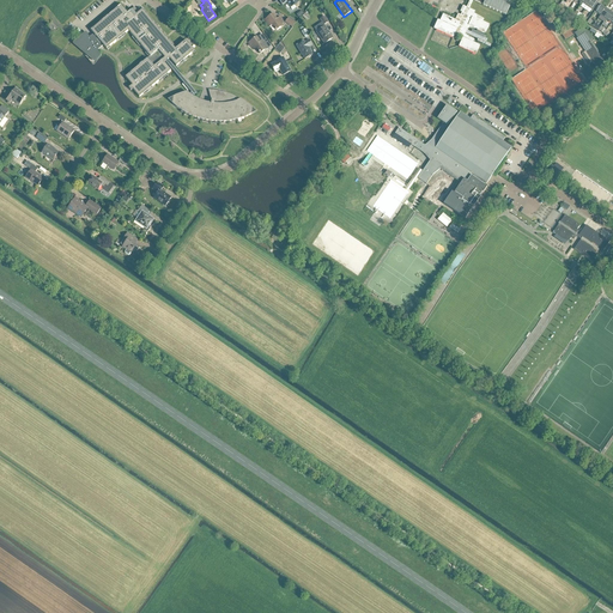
[(469,0),(466,8),(462,6),(460,12),(461,13),(460,16),(457,14),(455,20),(442,16),(439,22),(437,20),(434,29),(453,38),(455,35),(462,38),(459,47),(475,55),(479,46),(473,43),(473,41),(463,35),(468,26),(485,34),(489,25),(483,23),(484,19),(474,14),(474,12),(468,10),(472,1),(483,5),(483,6),(505,16),(510,4),(510,0),(469,0)]
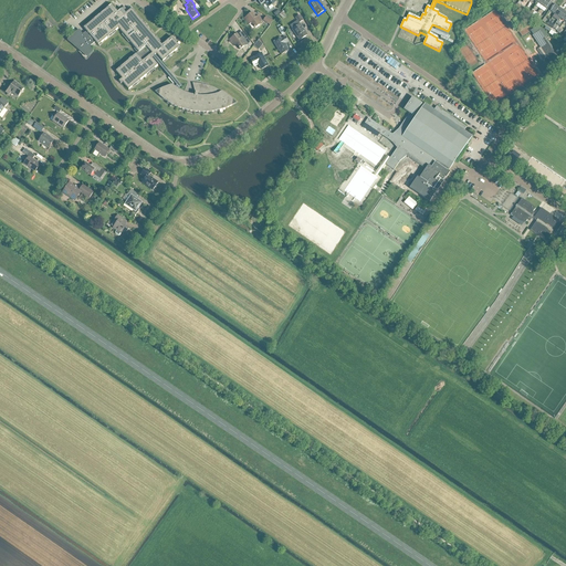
[(546,0),(542,7),(546,9),(544,11),(545,12),(552,3),(546,0)]
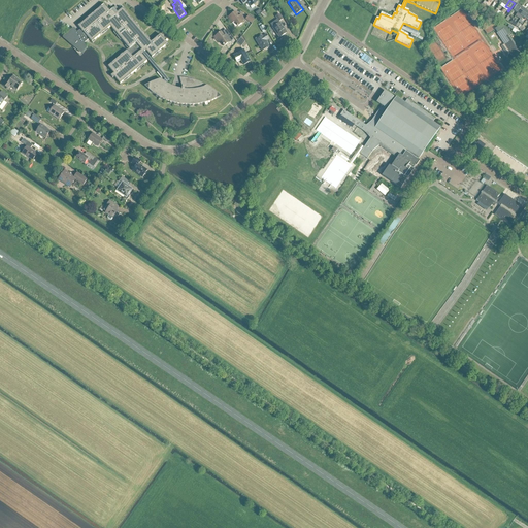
[(517,14),(521,7),(517,4),(510,12),(512,13),(514,11),(517,14)]
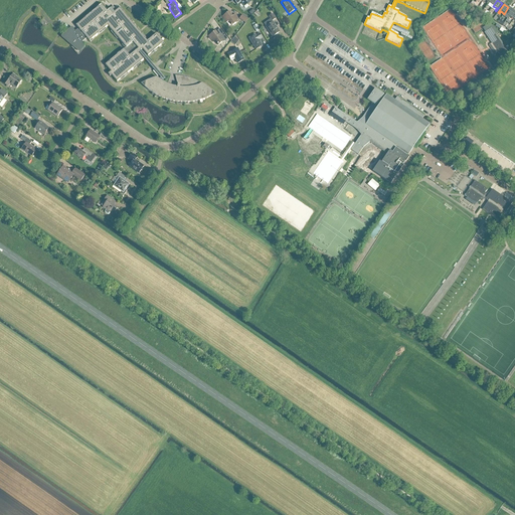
[(67,30),(62,35),(66,39),(70,43),(71,42),(74,46),(75,46),(79,50),(83,46),(82,44),(81,42),(83,41),(84,40),(87,38),(89,40),(90,41),(92,39),(97,35),(108,26),(126,48),(106,65),(111,72),(108,74),(110,76),(111,75),(117,82),(144,59),(138,53),(142,49),(148,56),(163,43),(156,34),(147,41),(120,9),(117,11),(115,9),(111,12),(109,10),(107,12),(102,5),(79,23),(76,26),(78,29),(74,31),(73,29),(69,31),(68,30),(67,30)]
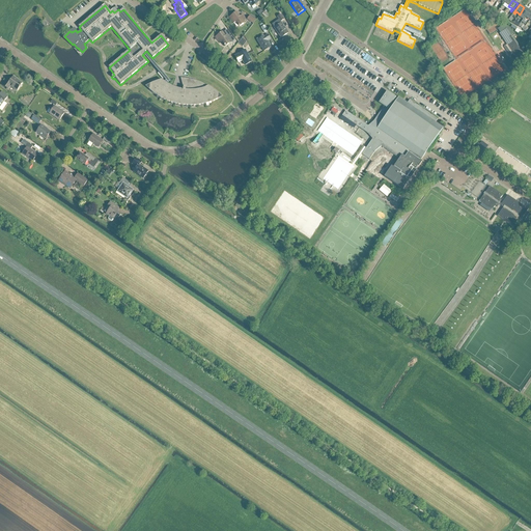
[(524,19),(529,10),(524,7),(520,15),(524,17),(523,19),(524,19)]
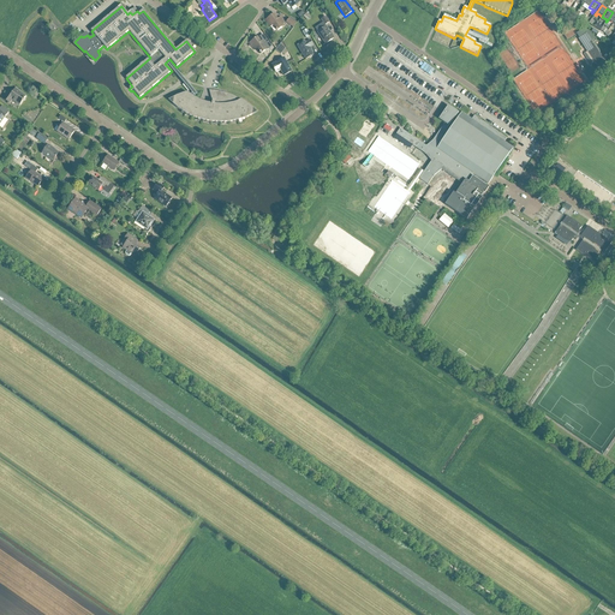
[(278,19),(274,15),(266,21),(269,27),(272,25),(276,31),(286,24),(280,17),(278,19)]
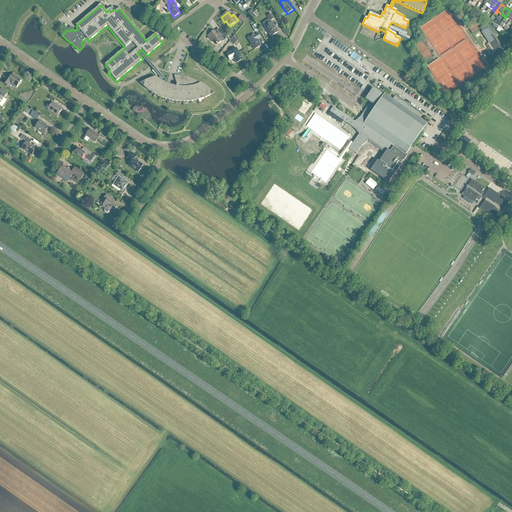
[(271,37),(278,32),(272,24),(269,19),(262,24),(271,37)]
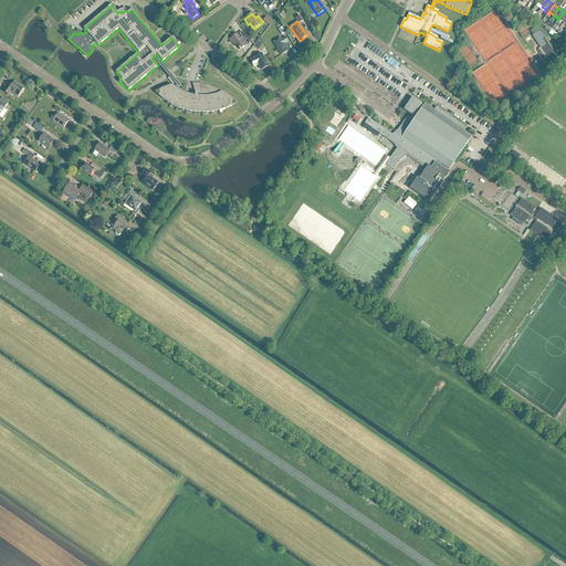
[(548,61),(556,56),(540,31),(532,37),(548,61)]
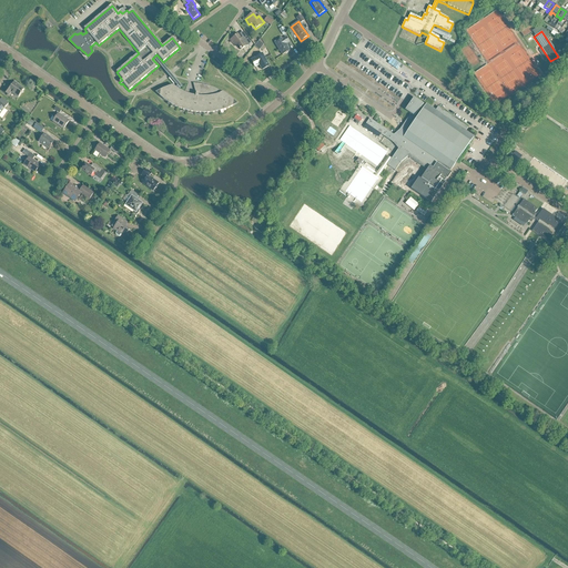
[(241,39),(237,34),(230,40),(234,47),(236,44),(240,50),(249,43),(244,37),(241,39)]
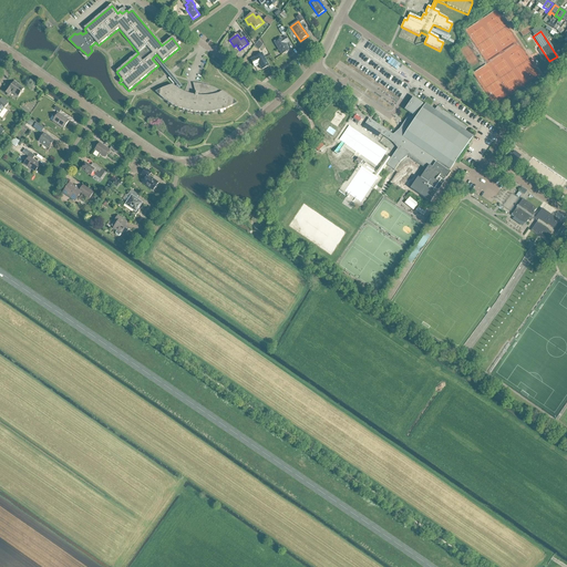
[(286,38),(281,40),(280,38),(274,42),(281,55),(289,51),(285,44),(288,42),(286,38)]
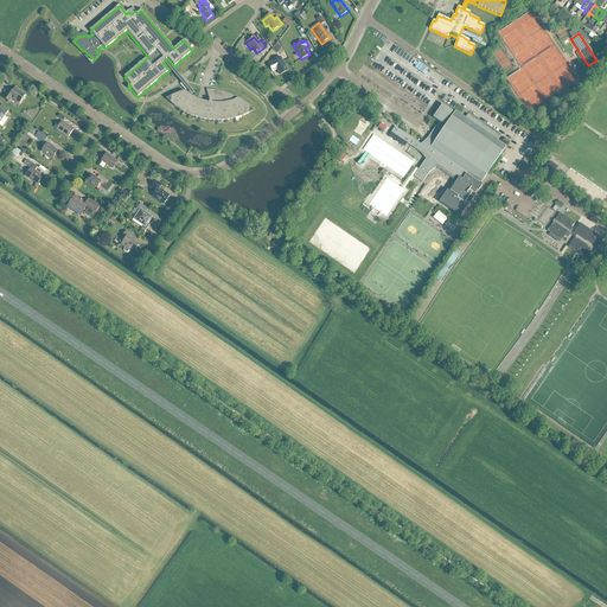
[(278,53),(282,48),(276,44),(272,50),(278,53)]
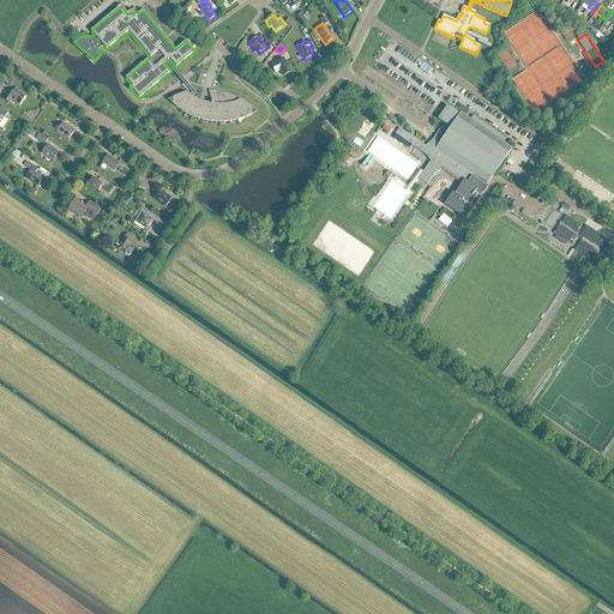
[(292,72),(283,59),(276,62),(271,66),(276,73),(280,71),(283,77),(292,72)]
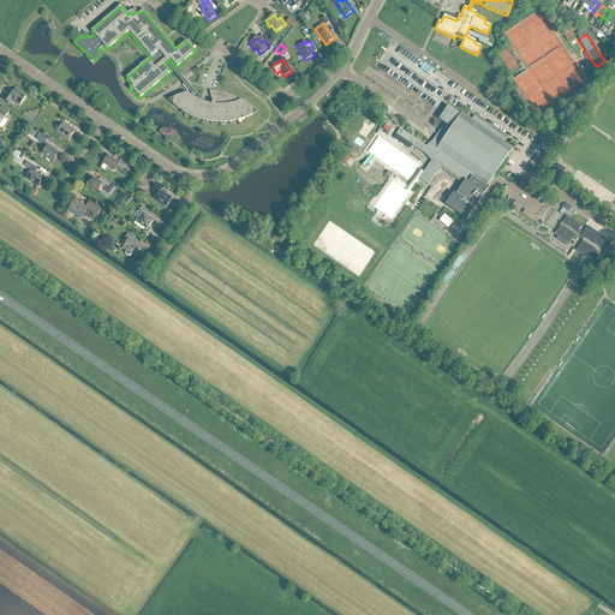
[(25,96),(19,93),(16,89),(12,94),(9,91),(3,99),(10,103),(12,101),(19,106),(25,96)]
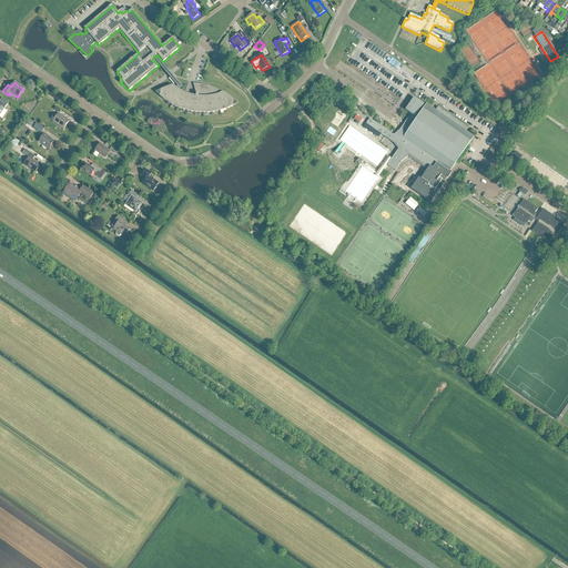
[(231,99),(226,94),(223,93),(221,91),(213,89),(209,87),(203,85),(199,84),(193,84),(195,94),(195,97),(191,95),(184,93),(179,91),(176,89),(175,88),(173,85),(169,87),(163,89),(155,93),(164,101),(171,105),(179,109),(186,111),(194,113),(203,113),(211,113),(220,112),(227,109),(237,104),(231,99)]
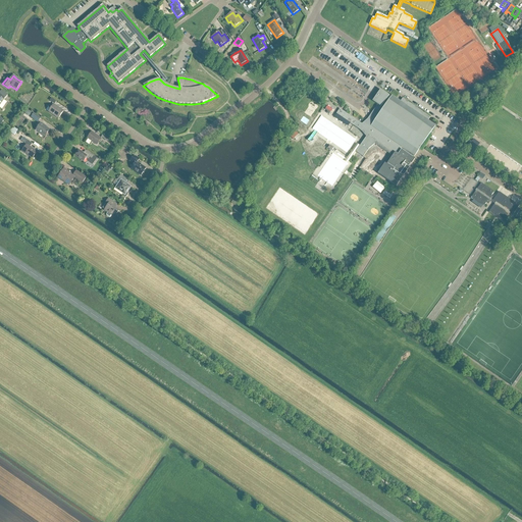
[(390,97),(380,90),(372,102),(377,105),(367,119),(363,124),(357,121),(340,109),(336,114),(361,132),(366,138),(356,152),(363,157),(369,150),(375,145),(390,155),(377,174),(396,187),(410,166),(415,159),(413,158),(414,156),(415,157),(435,126),(428,120),(430,117),(403,98),(401,102),(392,96),(390,97)]
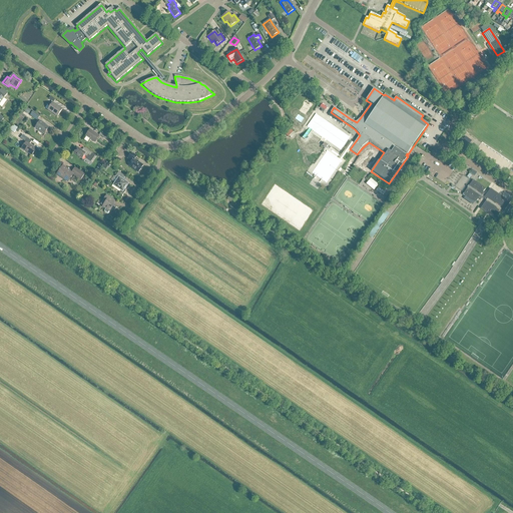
[(57,116),(61,109),(53,103),(48,110),(57,116)]
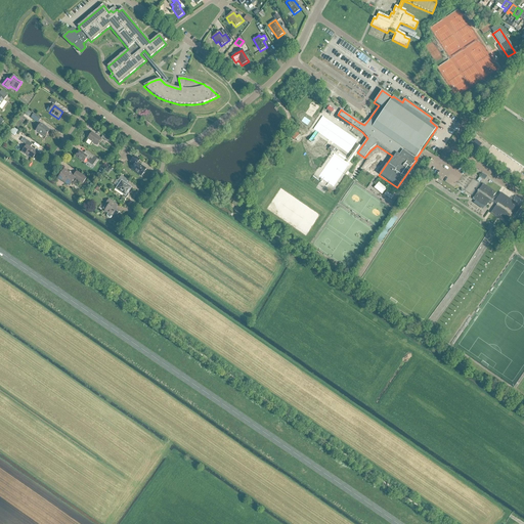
[(38,123),(41,119),(34,114),(31,118),(38,123)]
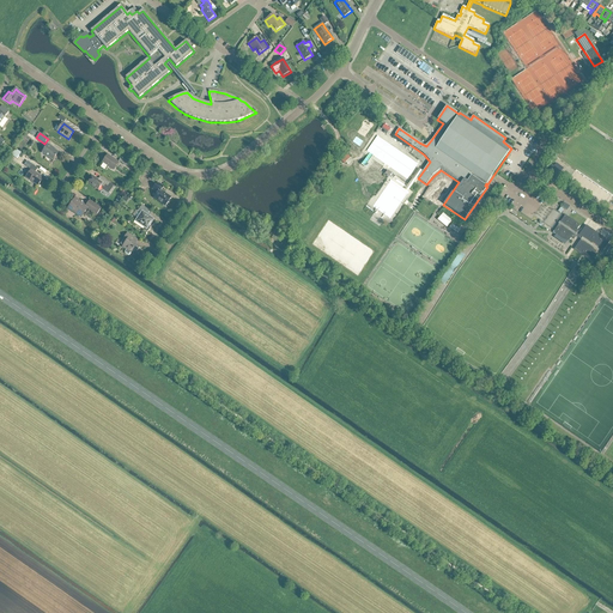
[(53,161),(59,153),(52,149),(52,147),(48,145),(42,153),(53,161)]
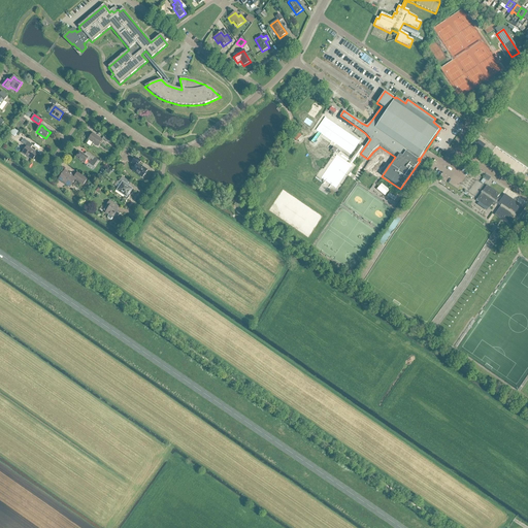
[(13,129),(9,134),(14,137),(17,135),(19,137),(21,134),(19,132),(13,129)]
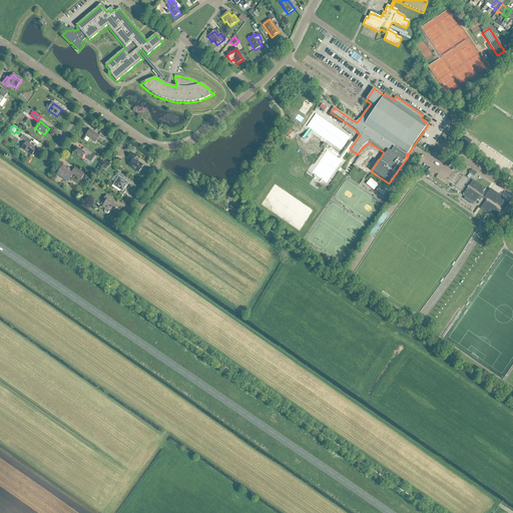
[(95,143),(99,136),(90,130),(85,136),(95,143)]
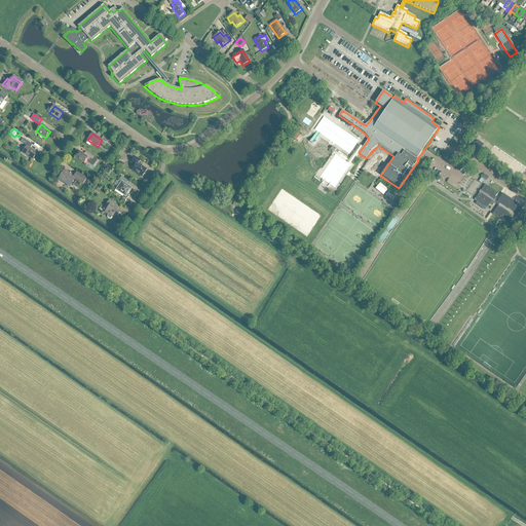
[(33,160),(37,153),(30,148),(33,145),(24,139),(21,142),(27,146),(23,152),(33,160)]
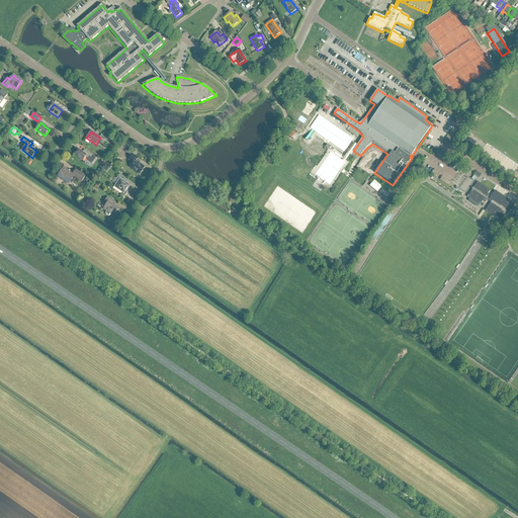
[(476,147),(465,141),(463,144),(460,142),(458,146),(461,148),(461,147),(471,153),(476,147)]
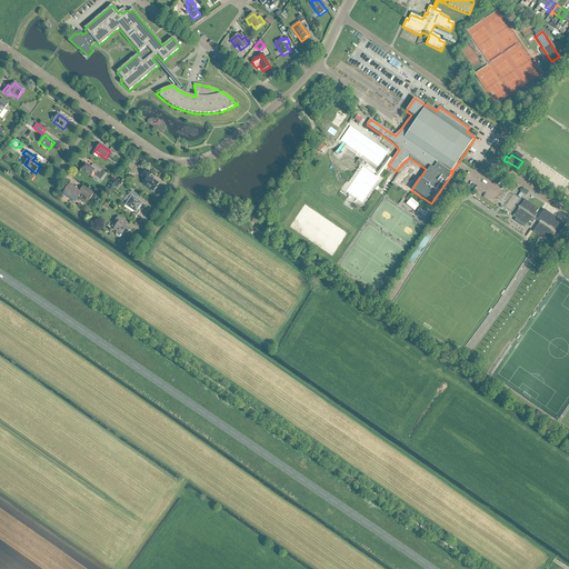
[(93,169),(86,165),(82,170),(91,177),(93,173),(96,175),(95,176),(101,180),(106,173),(96,166),(93,169)]
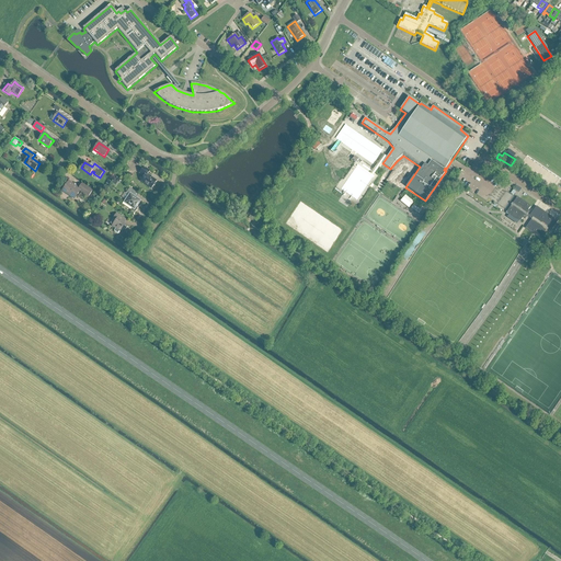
[(151,189),(157,182),(147,175),(149,171),(144,168),(139,173),(144,176),(140,181),(151,189)]
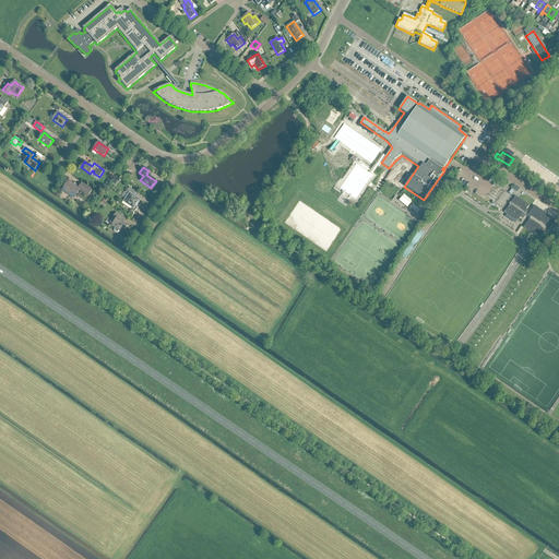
[(68,181),(62,190),(73,198),(73,197),(79,189),(88,197),(92,190),(82,183),(79,187),(78,189),(68,181)]
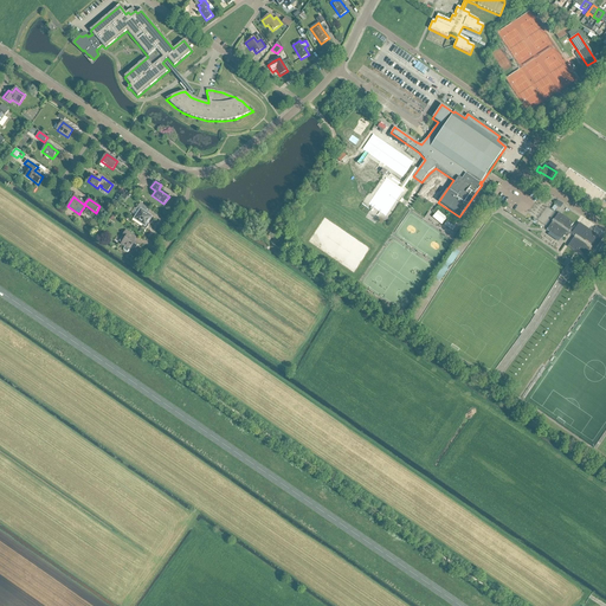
[(146,230),(149,225),(148,224),(153,217),(141,208),(143,206),(140,204),(136,208),(140,210),(133,219),(142,226),(141,227),(146,230)]
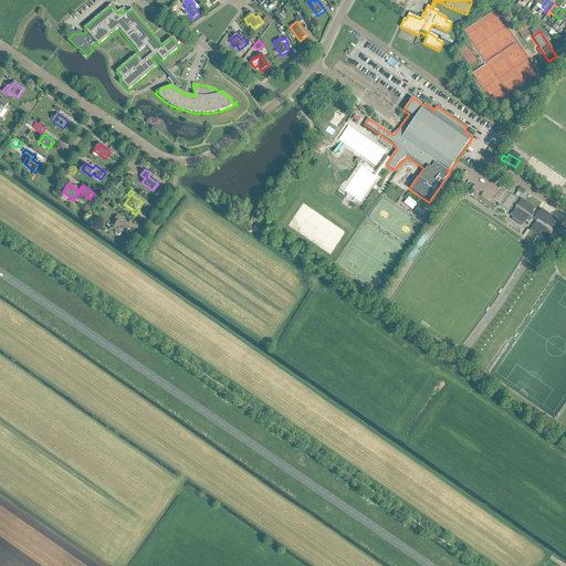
[(404,202),(412,210),(418,203),(409,196),(404,202)]
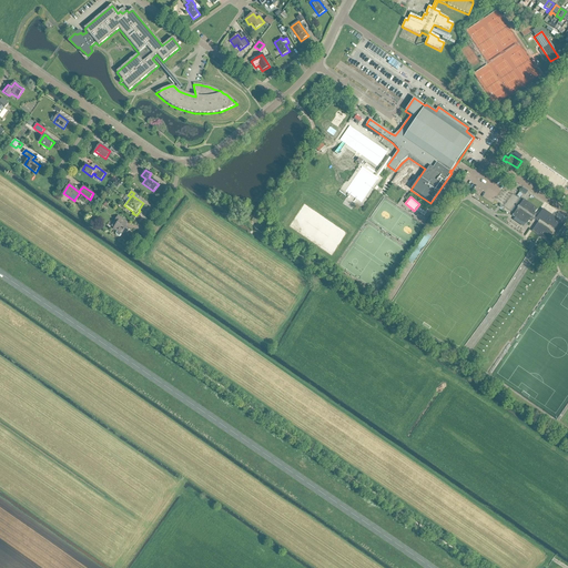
[(537,210),(524,200),(519,206),(518,206),(517,208),(513,214),(517,220),(521,222),(527,224),(529,221),(531,222),(534,219),(538,222),(531,232),(547,243),(554,233),(556,234),(557,233),(558,234),(565,224),(543,210),(536,219),(535,217),(536,214),(535,213),(537,210)]
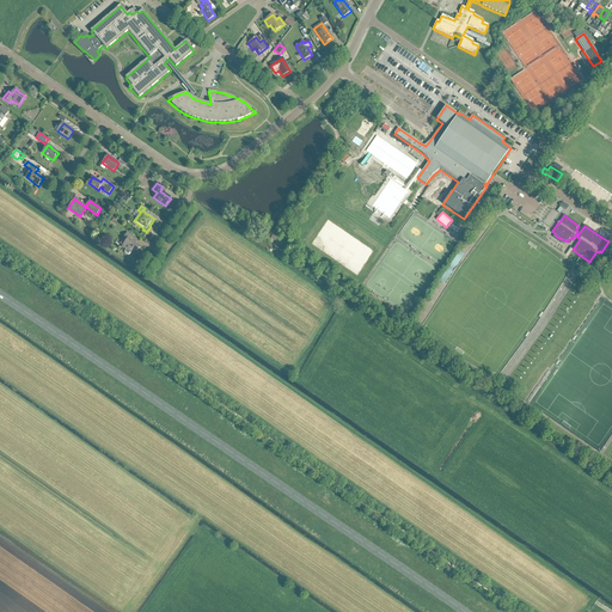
[(134,256),(140,248),(136,244),(139,240),(127,232),(123,238),(124,238),(123,239),(126,242),(121,248),(126,250),(124,251),(124,254),(128,256),(129,256),(130,254),(134,256)]
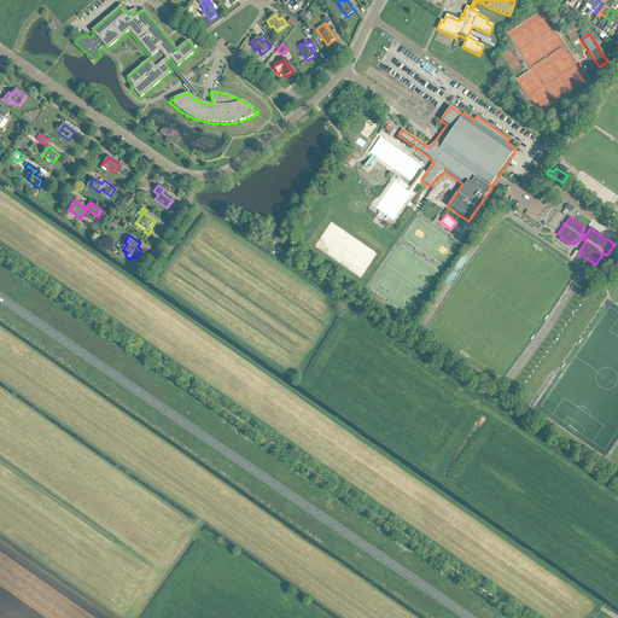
[(449,287),(468,257),(464,254),(443,284),(449,287)]
